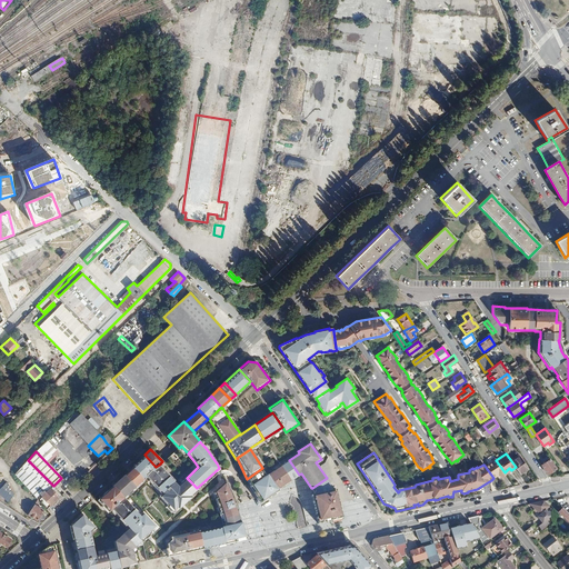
[(132,467),(143,479),(146,477),(156,467),(145,455),(131,467),(132,467)]
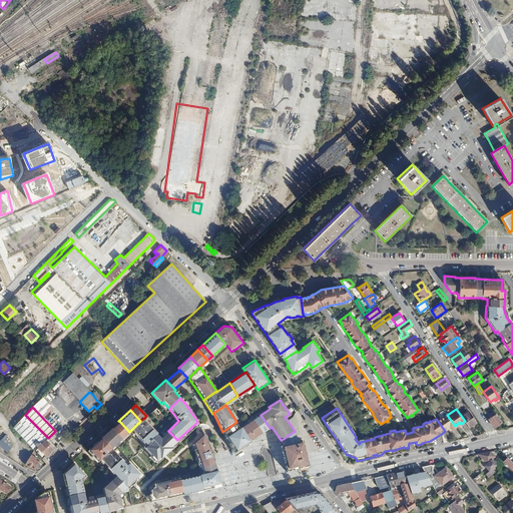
[(477,422),(470,412),(462,417),(465,421),(469,427),(477,422)]
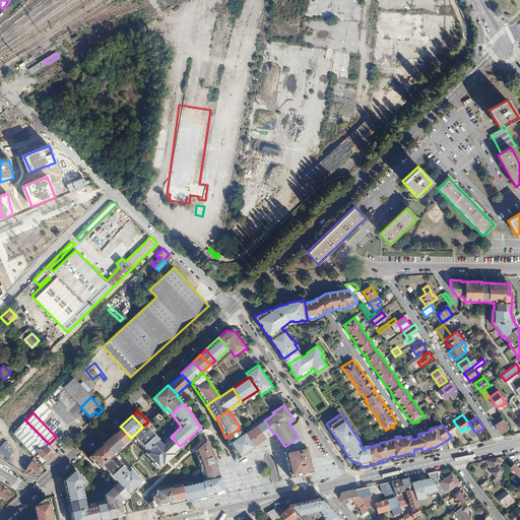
[(453,420),(452,419),(443,426),(451,437),(455,434),(457,436),(461,433),(461,432),(453,420)]
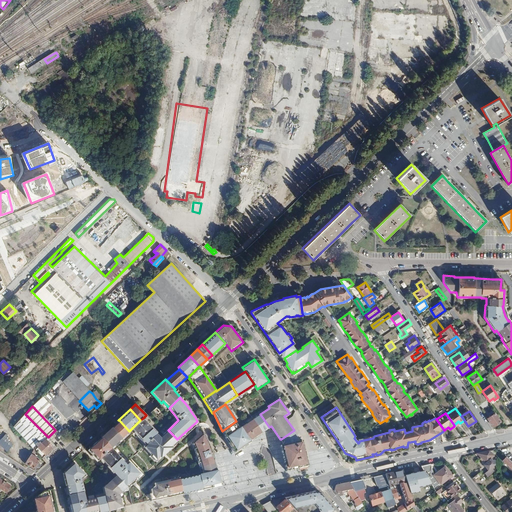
[(48,437),(25,414),(19,420),(48,452),(53,448),(45,440),(48,437)]
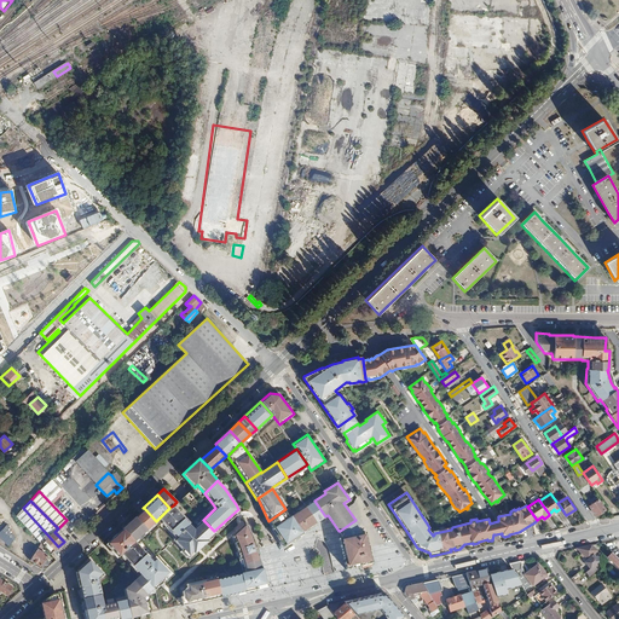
[(325,516),(314,501),(306,507),(317,522),(325,516)]
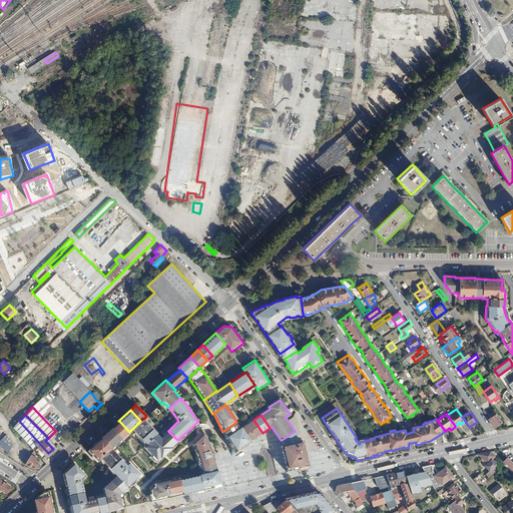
[(496,415),(488,420),(494,428),(501,423),(496,415)]
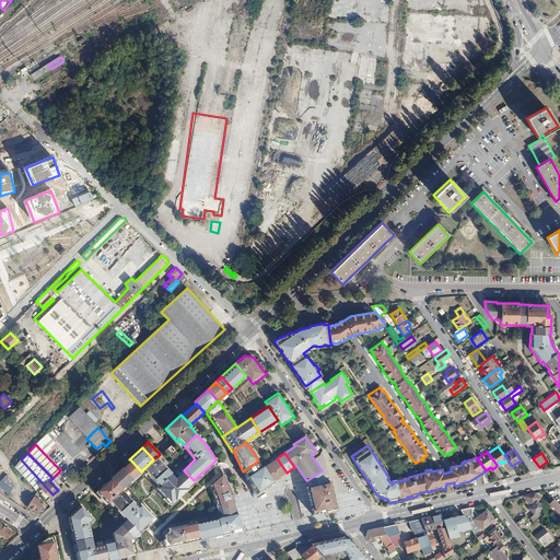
[(166,467),(156,457),(153,459),(143,469),(153,479),(166,467)]
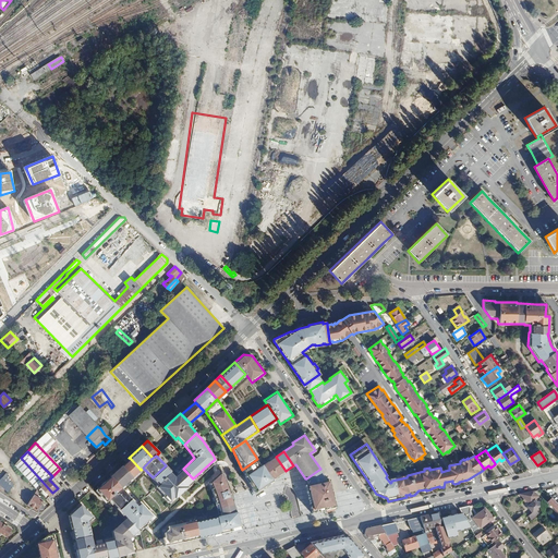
[(286,471),(276,457),(263,465),(273,480),(286,471)]
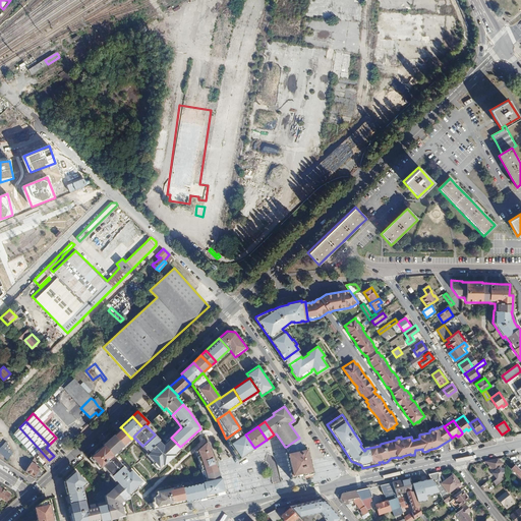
[(49,460),(19,427),(13,435),(33,456),(37,453),(46,463),(49,460)]
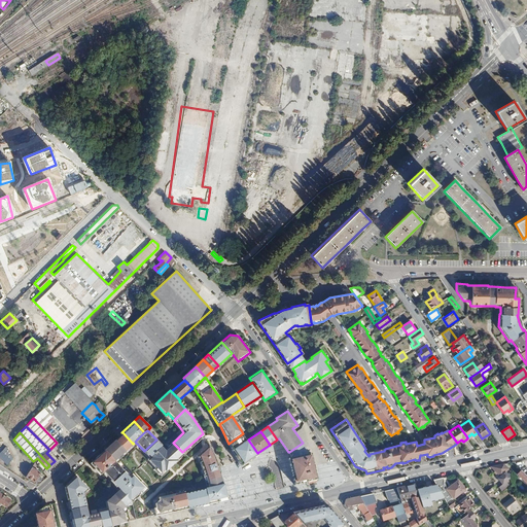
[(115,440),(125,451),(133,444),(123,432),(115,440)]
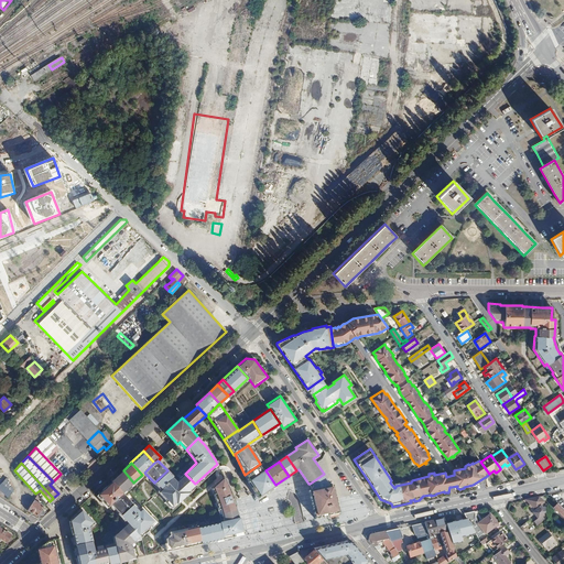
[(277,486),(275,485),(266,470),(266,469),(263,470),(260,464),(245,475),(246,479),(247,479),(248,481),(248,484),(251,488),(250,488),(253,494),(258,499),(277,486)]
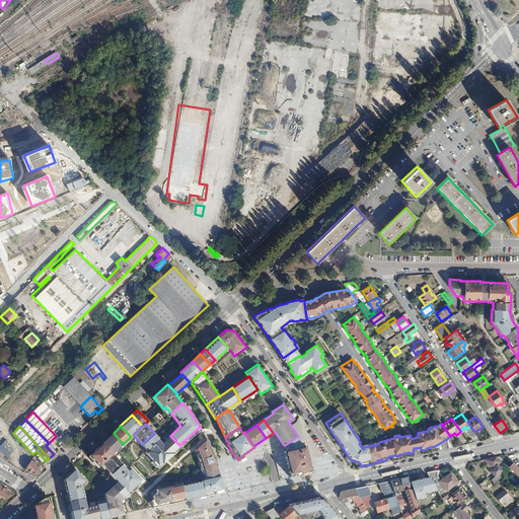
[(114,433),(102,442),(113,453),(123,444),(114,433)]
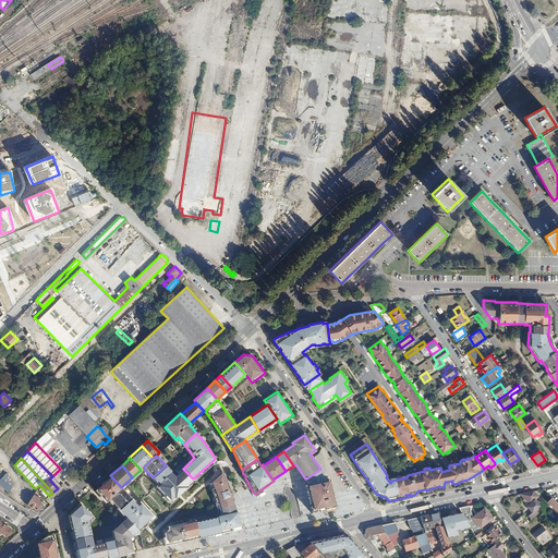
[(171,472),(166,465),(153,477),(158,483),(171,472)]
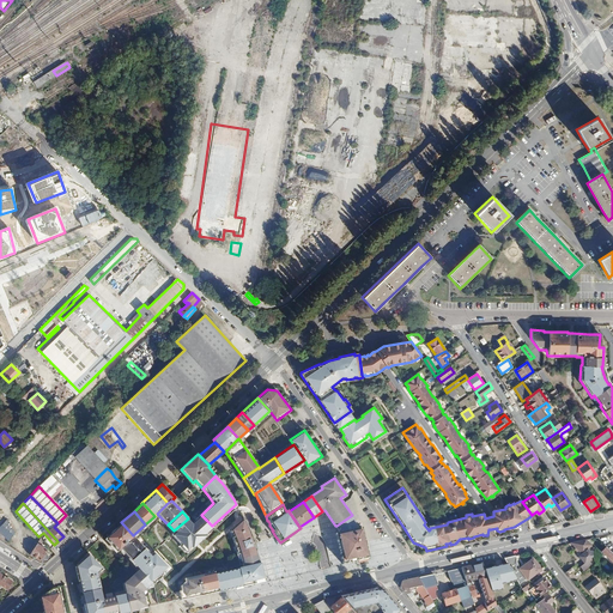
[(188,519),(174,530),(175,532),(173,534),(187,550),(189,547),(190,548),(206,534),(205,533),(212,527),(212,526),(201,515),(192,523),(188,519)]
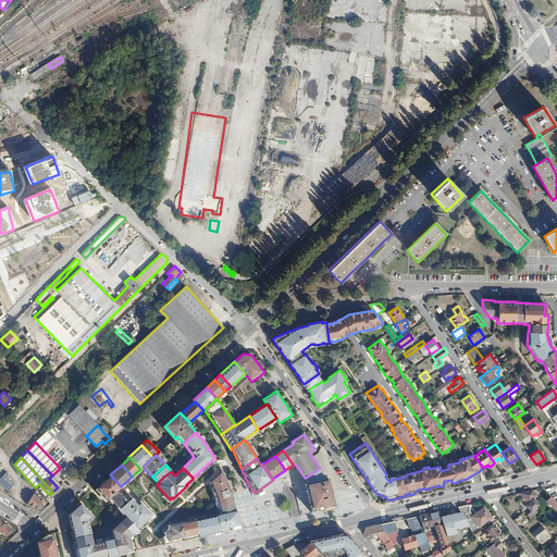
[(308,484),(325,480),(325,477),(320,468),(306,478),(307,481),(308,482),(308,484)]
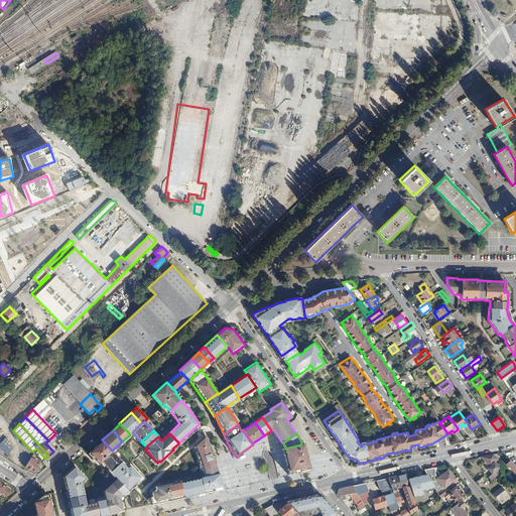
[(208,441),(205,435),(194,445),(196,449),(198,455),(200,459),(202,464),(203,469),(205,476),(219,473),(216,463),(214,457),(211,449),(208,441)]
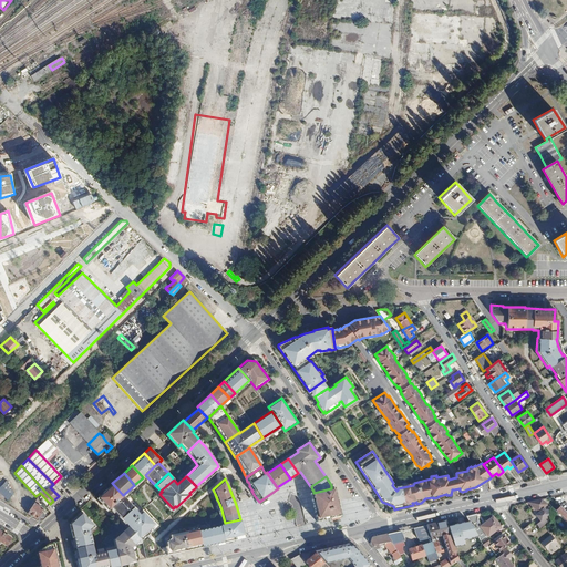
[(109,508),(110,507),(123,495),(112,483),(98,496),(109,508)]
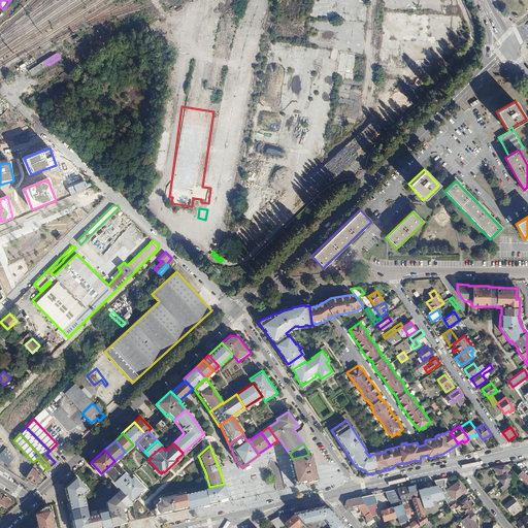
[(13,459),(3,451),(0,454),(0,459),(7,465),(13,459)]
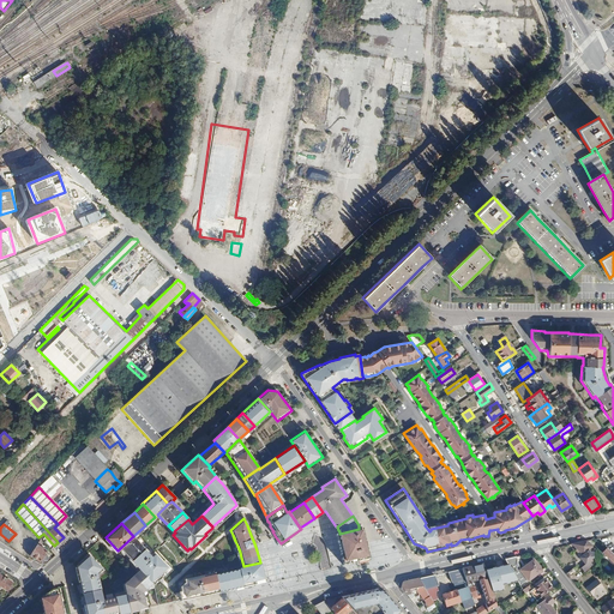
[(344,566),(371,560),(366,542),(363,529),(359,529),(339,534),(337,534),(344,566)]
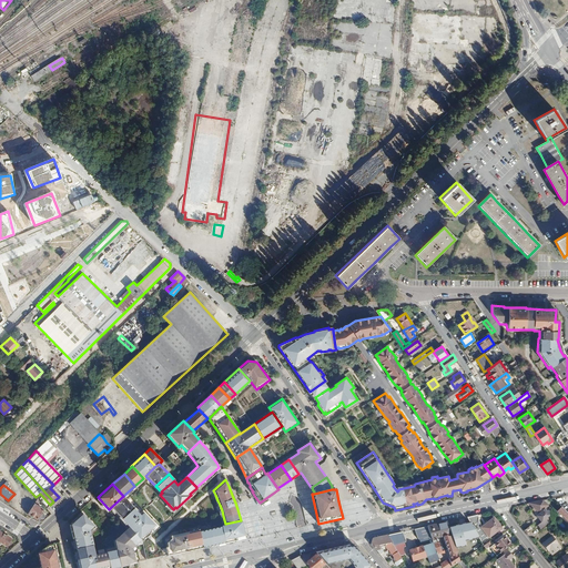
[(110,508),(121,519),(133,507),(123,496),(110,508)]
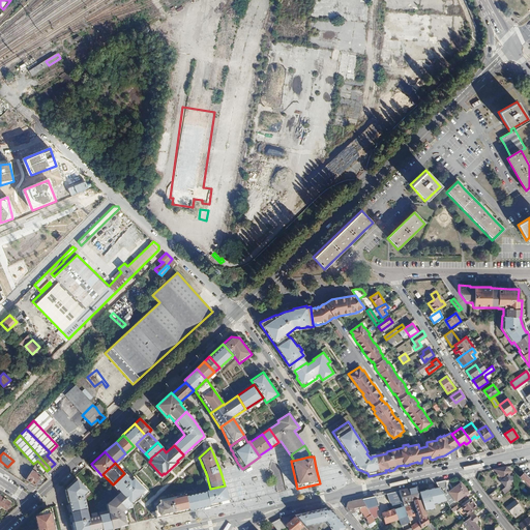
[(506,467),(494,470),(504,480),(501,482),(505,488),(510,484),(512,482),(512,479),(511,477),(511,476),(509,474),(511,472),(506,467)]
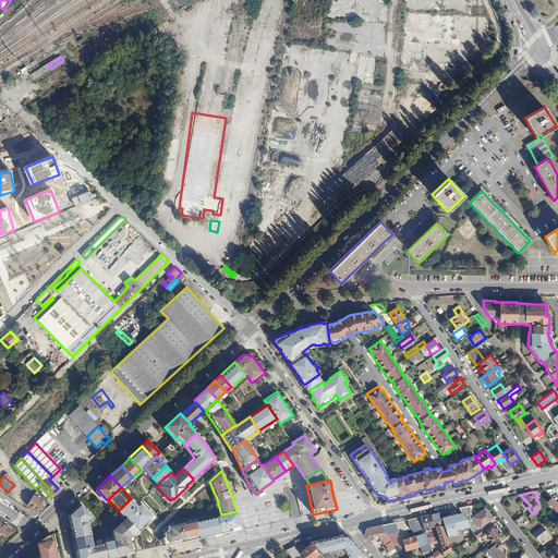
[(39,512),(46,501),(35,494),(28,505),(39,512)]
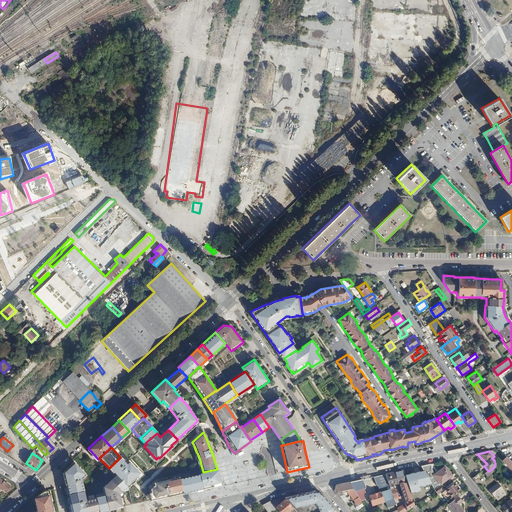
[(120,457),(109,468),(115,475),(125,486),(140,473),(129,461),(126,464),(120,457)]
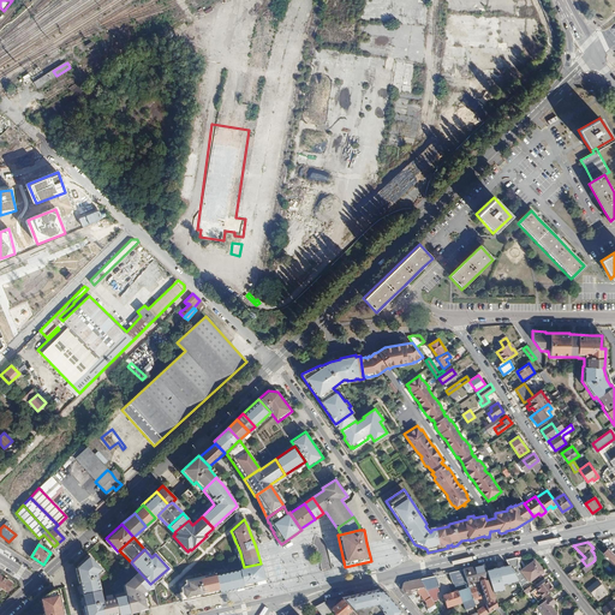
[(614,555),(614,556),(609,550),(604,555),(614,565),(614,555)]
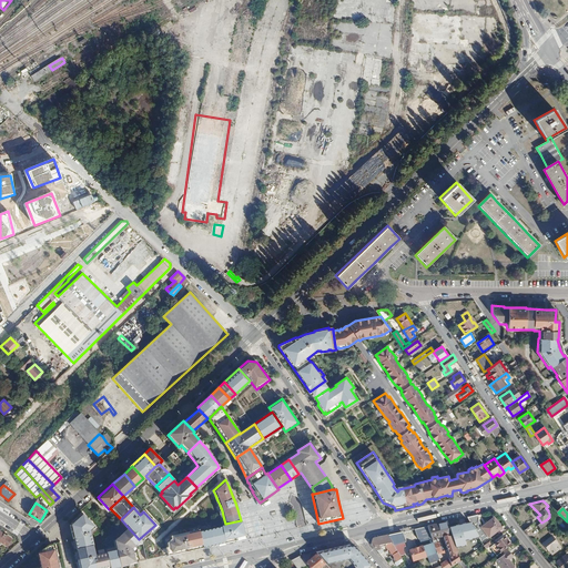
[(74,539),(77,548),(92,545),(90,533),(95,528),(83,515),(70,526),(73,540),(74,539)]
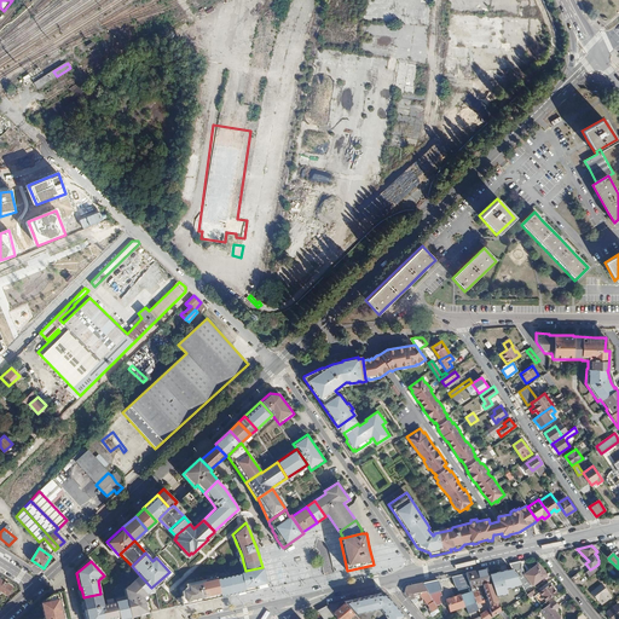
[(521,562),(509,565),(513,571),(524,590),(531,584),(525,576),(521,562)]
